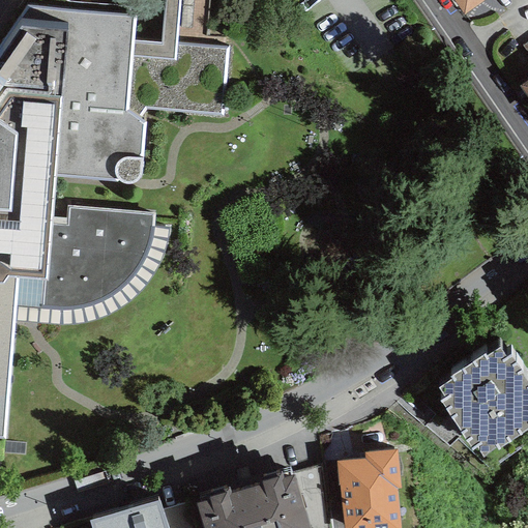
[(456,0),(466,12),(484,0),(456,0)]
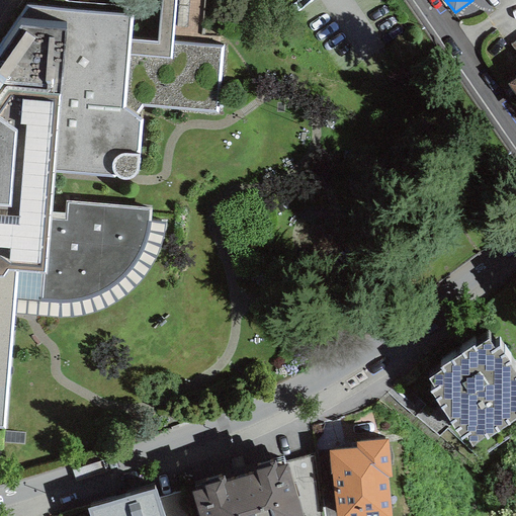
[(0,427),(7,428),(14,301),(64,305),(96,296),(118,282),(137,266),(149,236),(152,209),(67,204),(69,175),(118,177),(133,177),(138,172),(143,118),(138,115),(143,107),(218,113),(221,48),(132,40),(133,13),(27,4),(0,45),(0,427)]
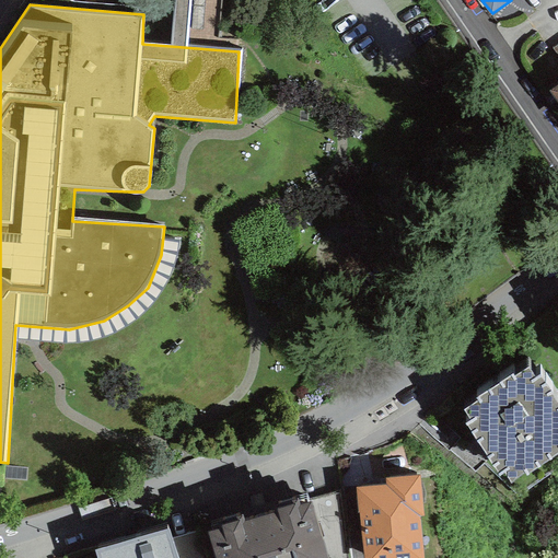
[(530,363),(518,370),(515,368),(478,394),(479,396),(465,405),(472,416),(467,420),(501,471),(506,467),(512,477),(525,468),(527,471),(557,449),(557,394),(542,370),(536,373),(530,363)]
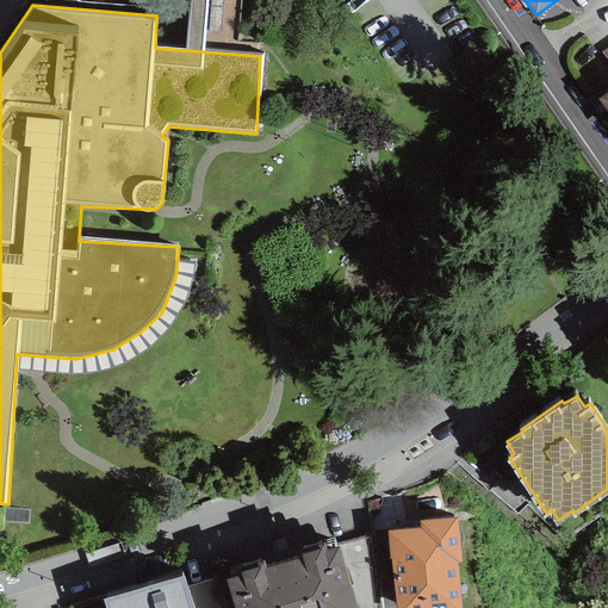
[(459,515),(420,520),(421,527),(390,529),(397,607),(464,607),(458,560),(464,560),(459,515)]
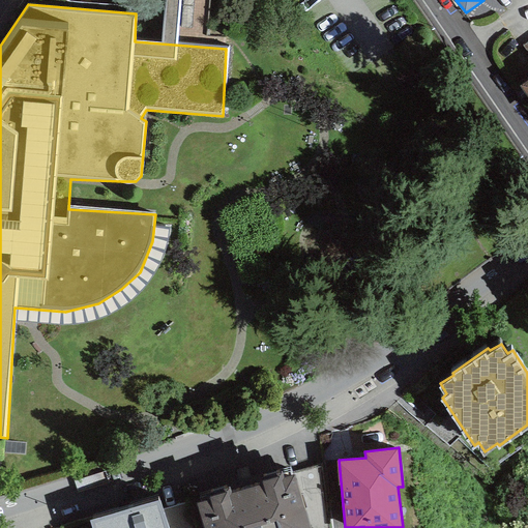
[(209,497),(197,500),(205,527),(312,527),(295,472),(281,476),(280,472),(261,477),(262,481),(229,492),(228,488),(209,494),(209,497)]
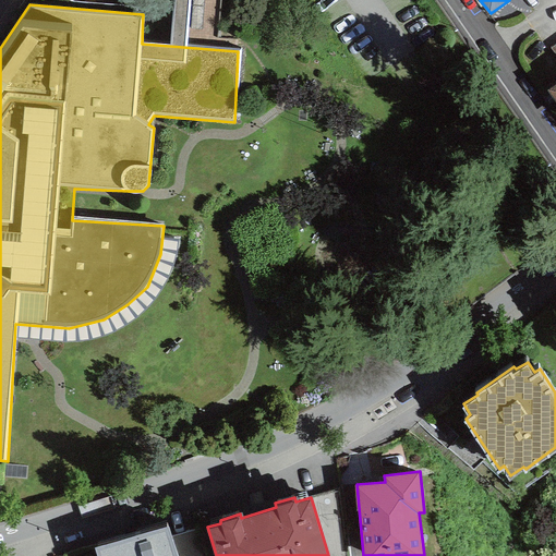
[(178,555),(169,524),(96,546),(98,555),(178,555)]
